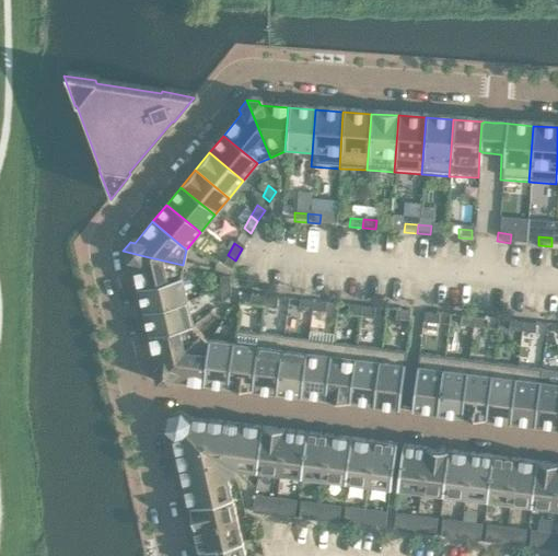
[(130,264),(136,290),(179,280),(183,265),(144,256),(123,251),(126,263),(130,264)]
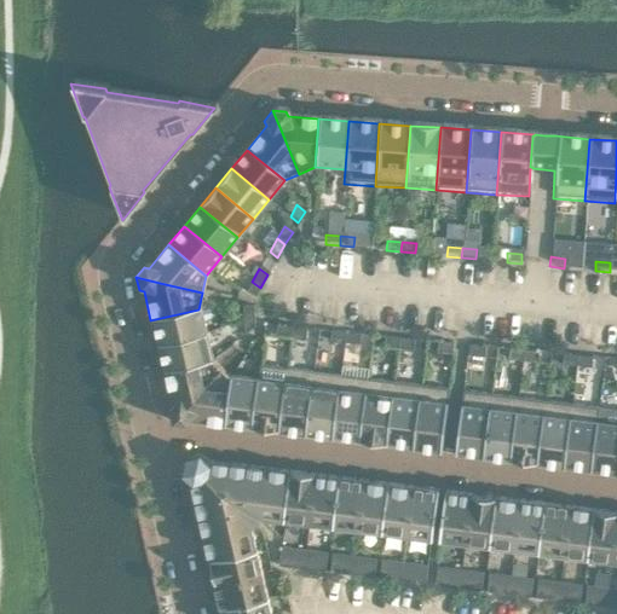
[(253,299),(260,288),(252,282),(244,295),(253,299)]
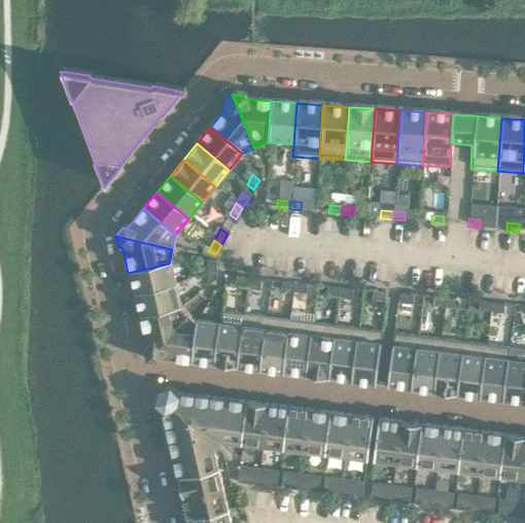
[(174,286),(169,264),(128,273),(133,295),(174,286)]
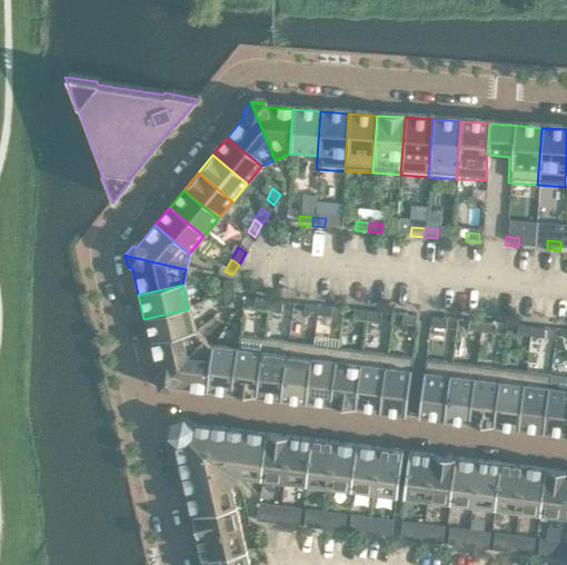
[(222,297),(231,295),(230,285),(221,285),(222,297)]
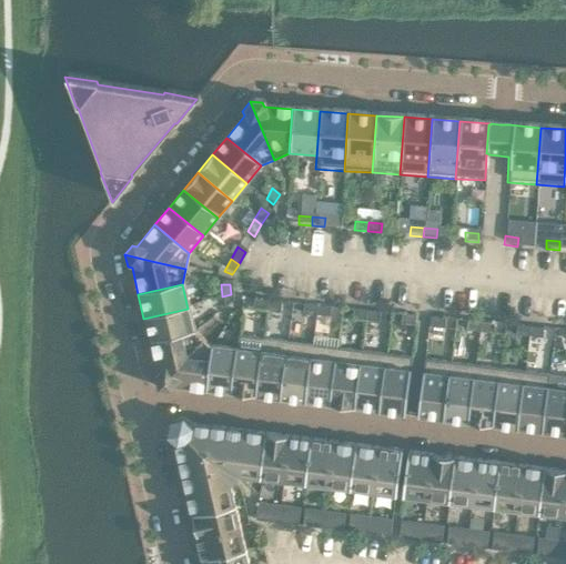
[(223,309),(231,302),(231,294),(222,296),(223,309)]
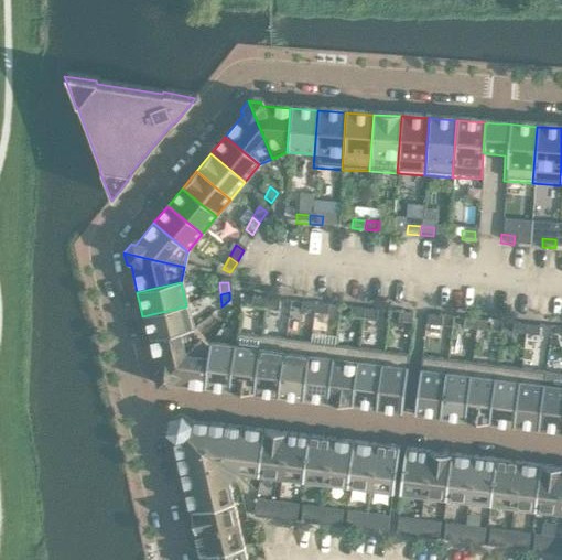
[(262,310),(263,301),(250,300),(249,309),(262,310)]
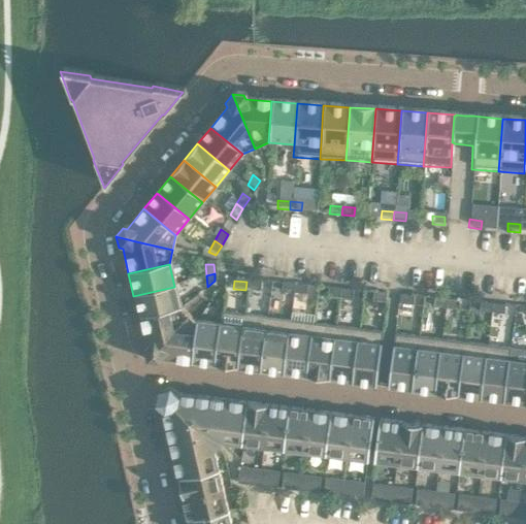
[(258,292),(259,284),(247,282),(245,290),(258,292)]
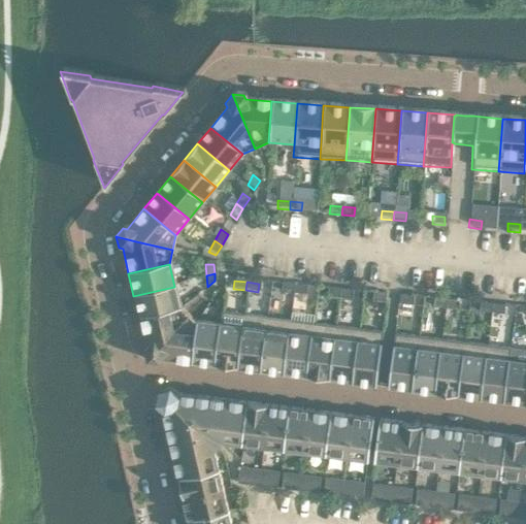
[(292,295),(293,287),(281,286),(280,294),(292,295)]
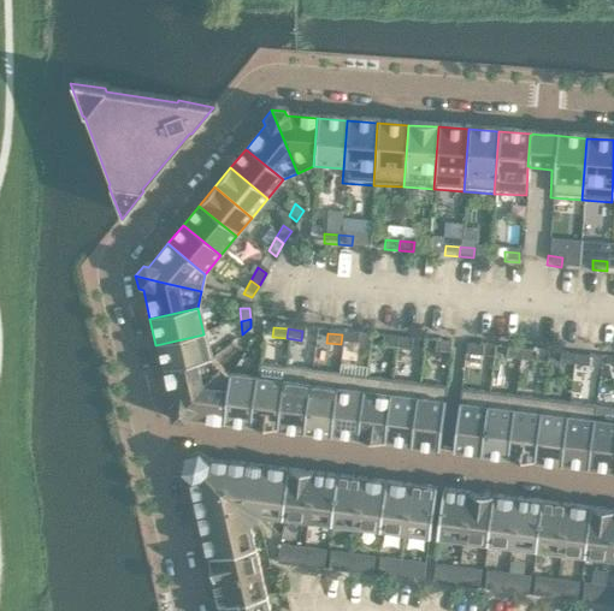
[(155,345),(161,371),(210,361),(204,334),(155,345)]
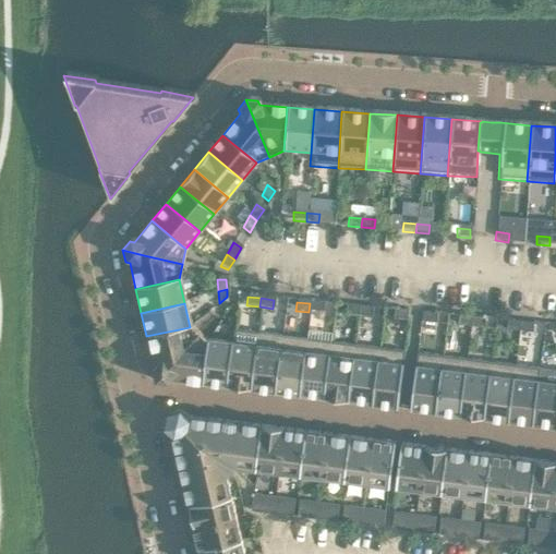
[(322,313),(323,304),(310,303),(309,312),(322,313)]
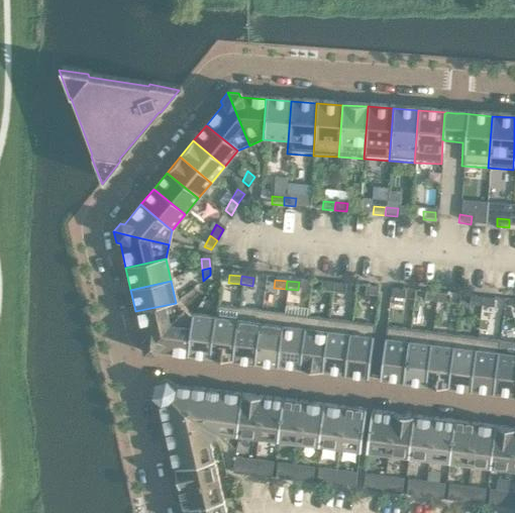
[(330,293),(331,285),(319,284),(318,292),(330,293)]
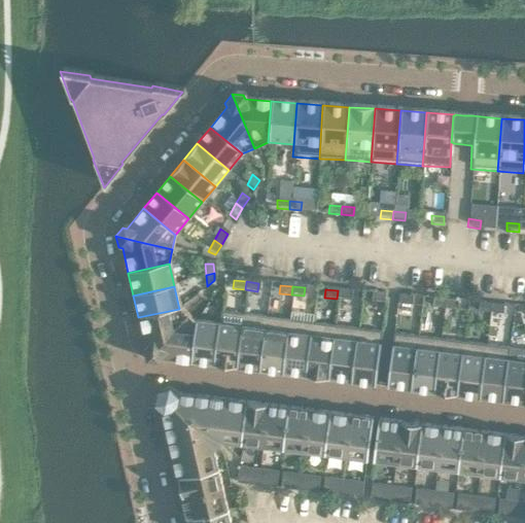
[(349,301),(350,292),(338,290),(337,299),(349,301)]
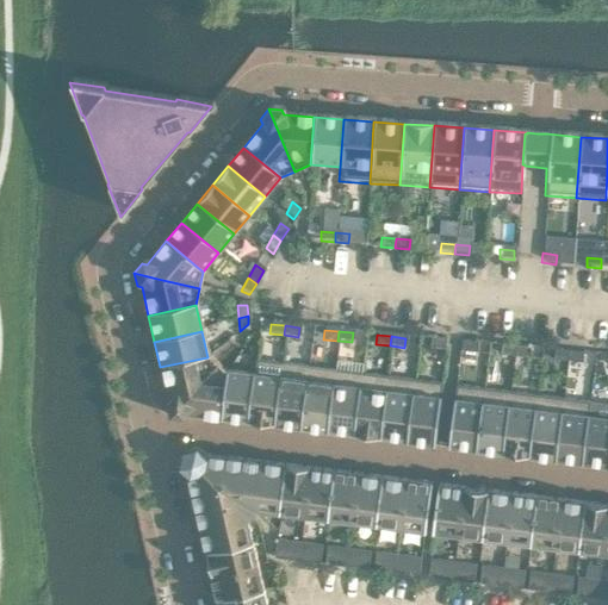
[(444,351),(444,342),(429,341),(428,349),(444,351)]
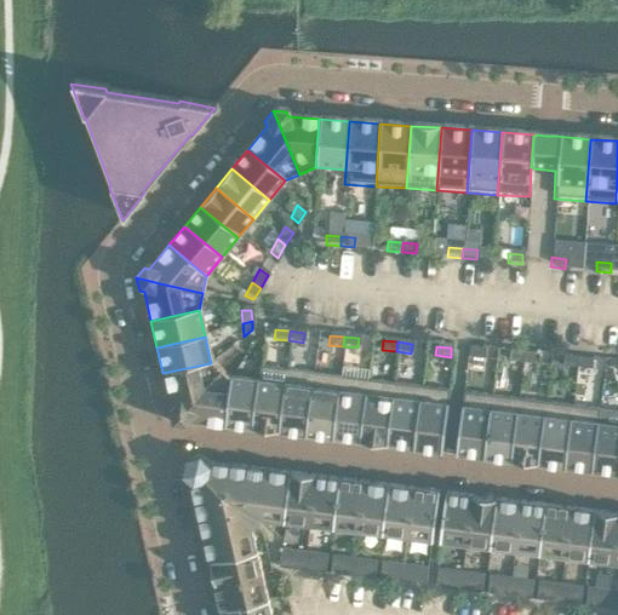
[(482,360),(484,350),(469,349),(468,358),(482,360)]
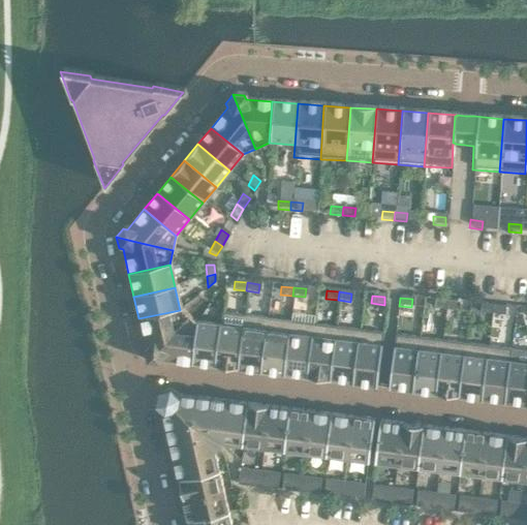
[(444,310),(445,303),(433,301),(432,309),(444,310)]
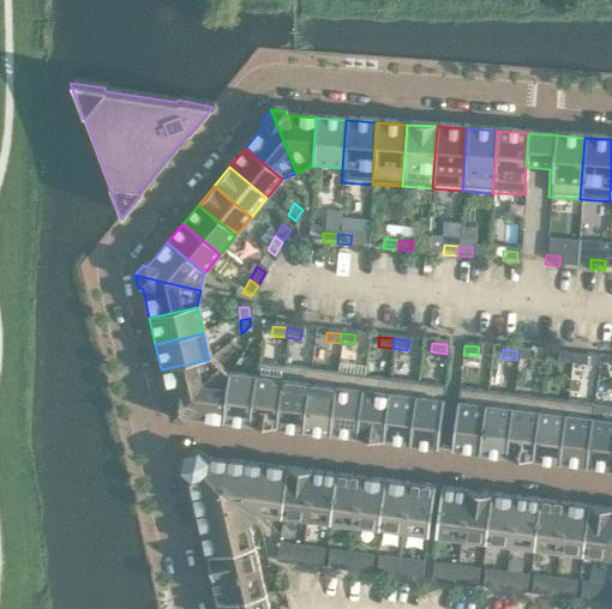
[(531,362),(532,353),(517,351),(516,360),(531,362)]
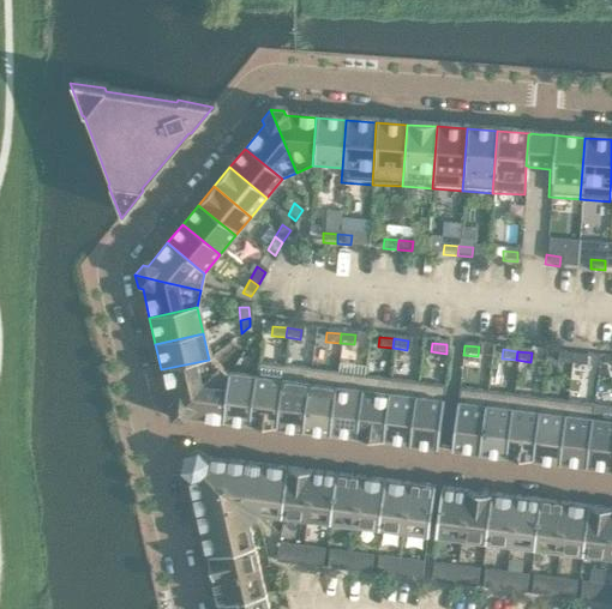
[(570,366),(571,356),(557,355),(556,365),(570,366)]
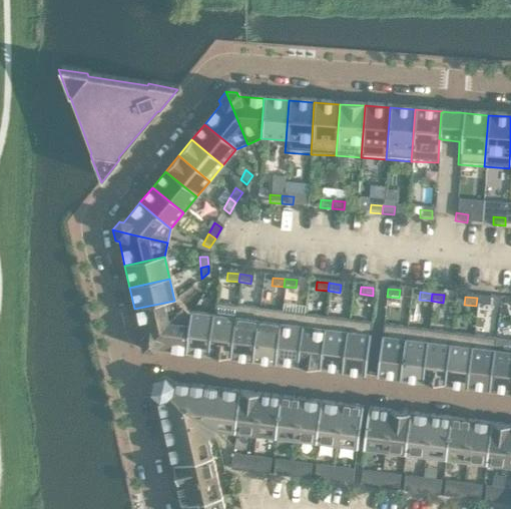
[(488,307),(489,299),(477,298),(476,306),(488,307)]
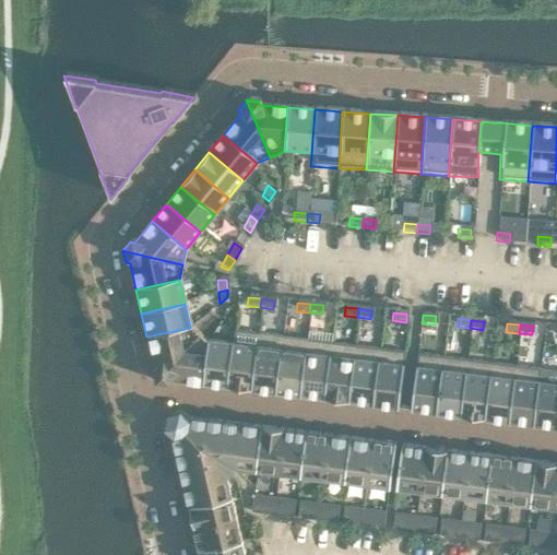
[(198,335),(190,328),(146,337),(154,367),(151,372),(153,385),(170,366),(198,335)]
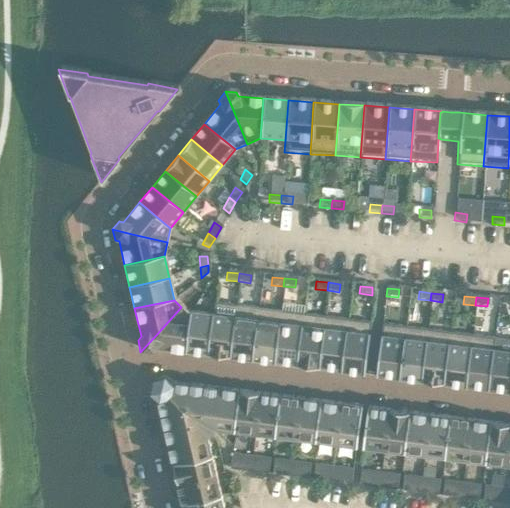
[(235,307),(213,304),(211,317),(206,356),(228,359),(235,307)]
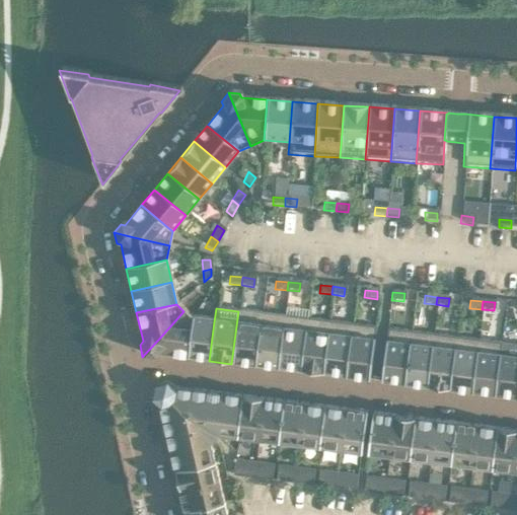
[(158,355),(187,358),(192,318),(183,311),(158,340),(142,357),(154,358),(158,355)]
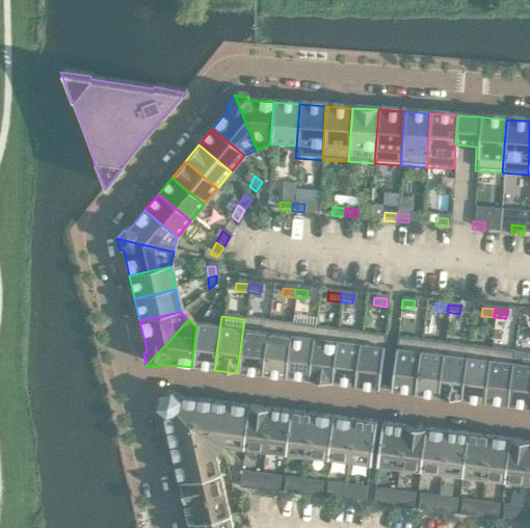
[(260,376),(267,322),(244,319),(237,373),(260,376)]
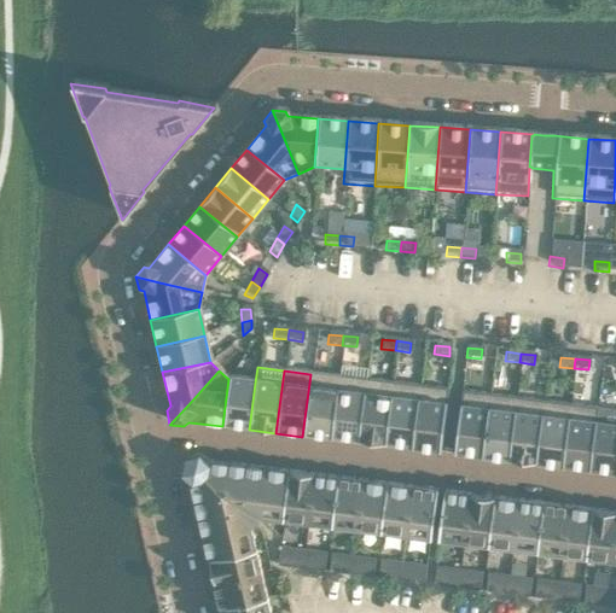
[(338,378),(311,374),(302,437),(330,441),(338,378)]
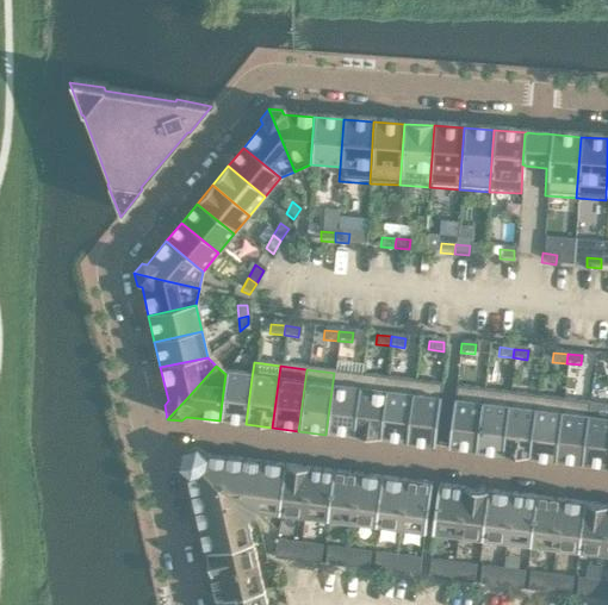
[(359,376),(334,373),(326,435),(352,437),(359,376)]
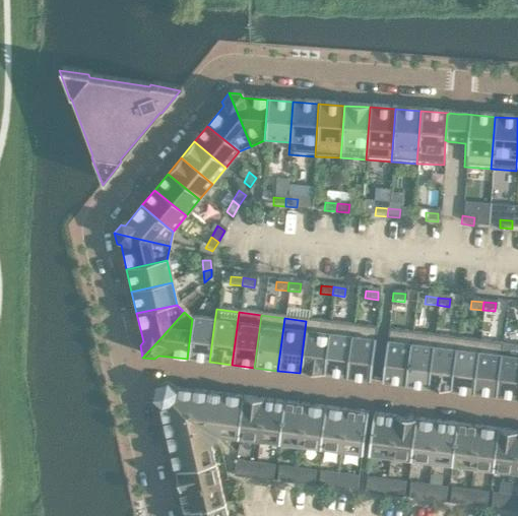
[(214,322),(192,319),(187,359),(209,362),(214,322)]
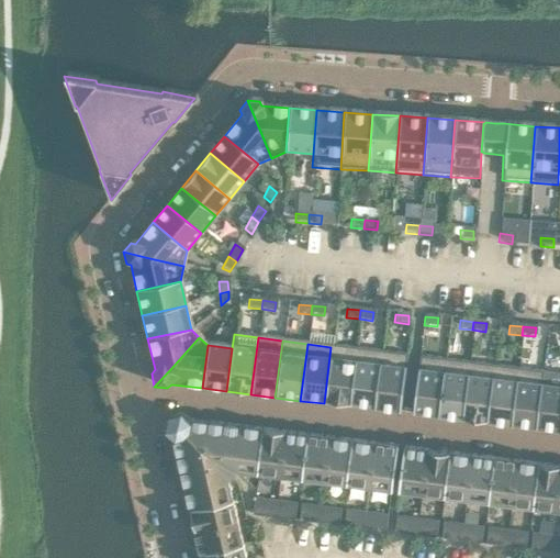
[(356,349),(331,347),(324,403),(348,406),(356,349)]
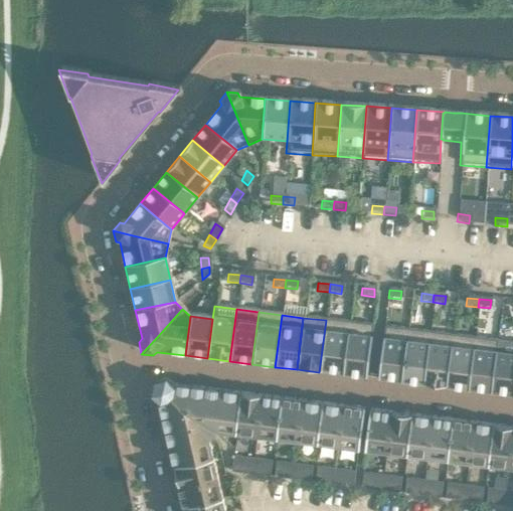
[(348,323),(326,320),(319,372),(341,375),(348,323)]
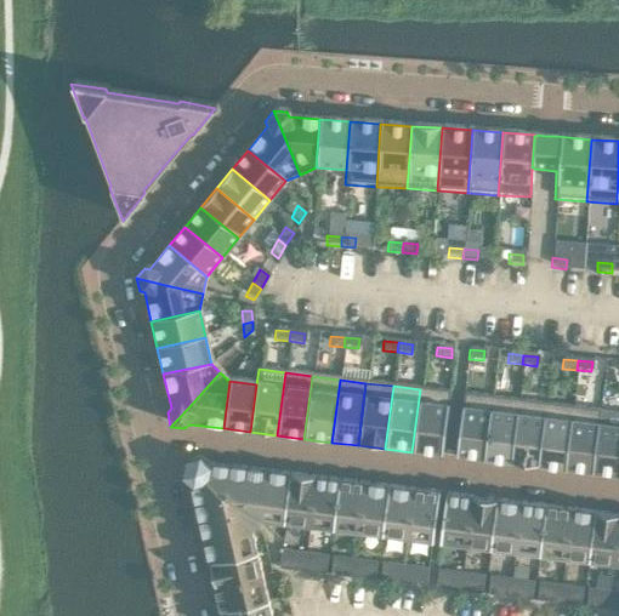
[(441,455),(449,393),(420,389),(412,452),(443,456),(443,455),(441,455)]
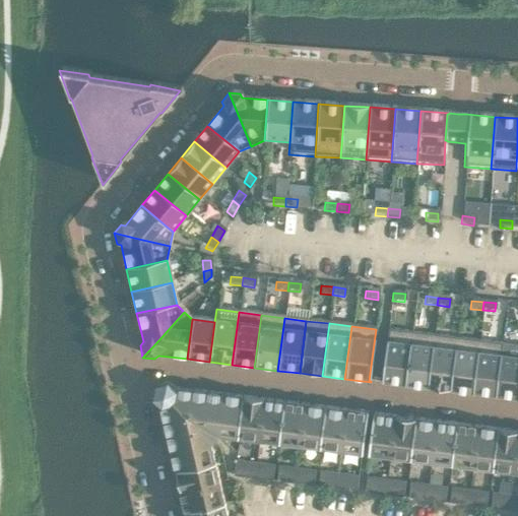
[(410,334),(387,331),(380,382),(378,382),(378,383),(404,386),(410,334)]
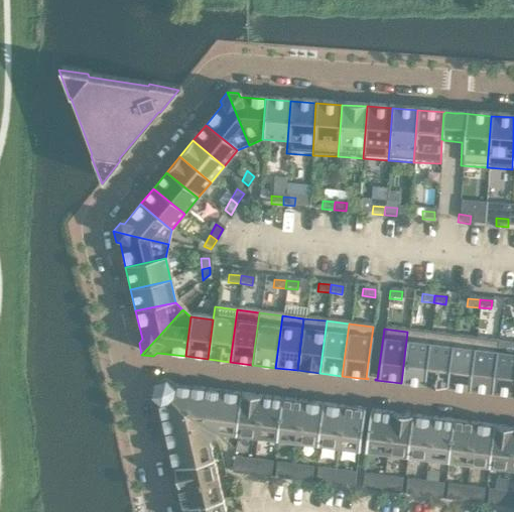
[(429,334),(407,332),(401,383),(423,386),(429,334)]
